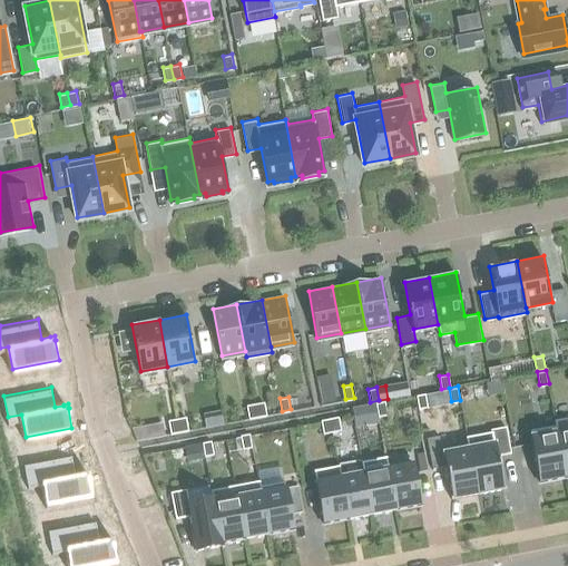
[(264,400),(256,402),(258,416),(267,413),(264,400)]
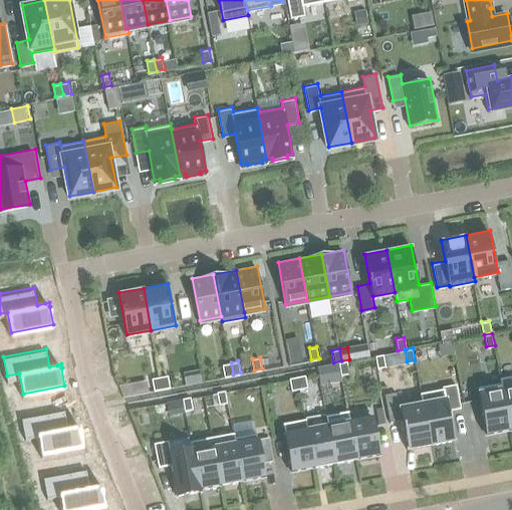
[(349,372),(347,360),(339,361),(341,374),(349,372)]
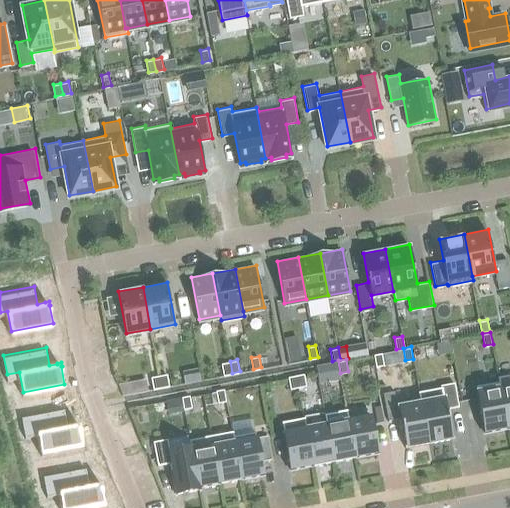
[(230,361),(222,362),(224,374),(232,373),(230,361)]
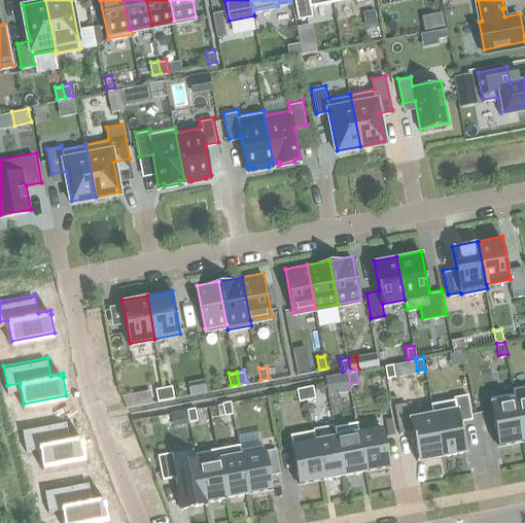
[(337,374),(340,390),(351,388),(348,372),(337,374)]
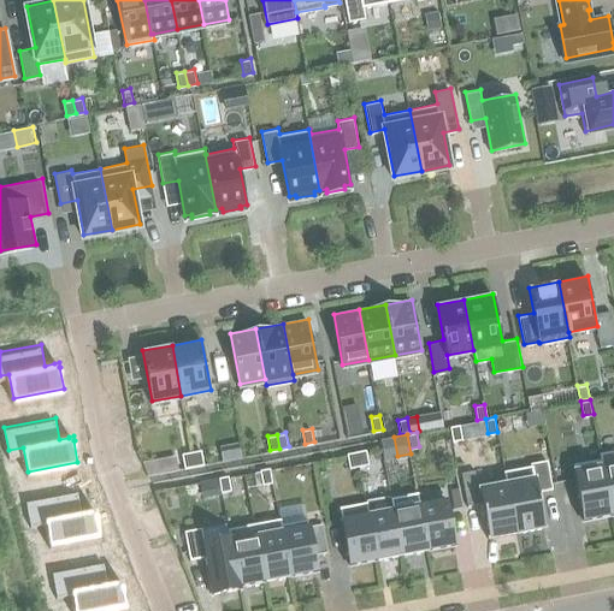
[(613,448),(601,451),(613,512),(613,448)]
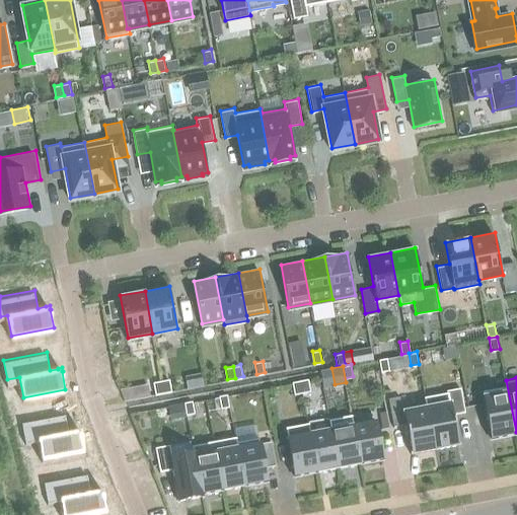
[(169,378),(161,379),(163,391),(171,390),(169,378)]
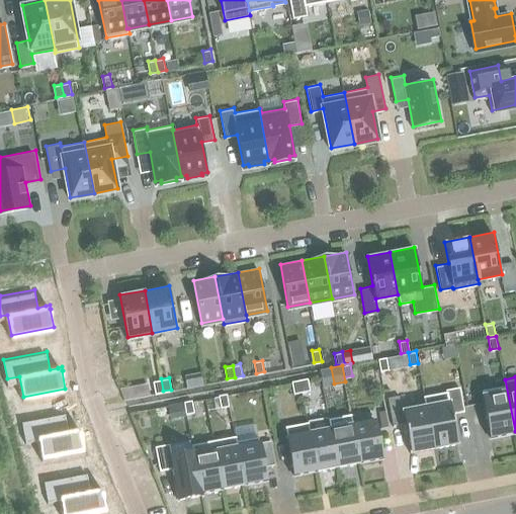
[(311,390),(308,377),(299,378),(303,391),(311,390)]
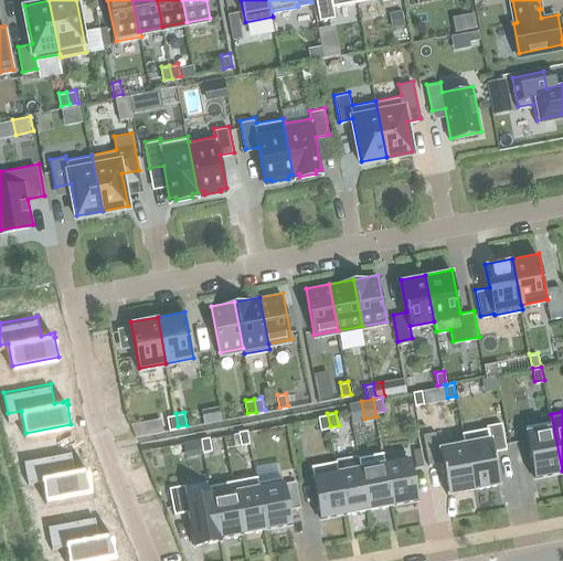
[(176,413),(167,415),(170,429),(178,426),(176,413)]
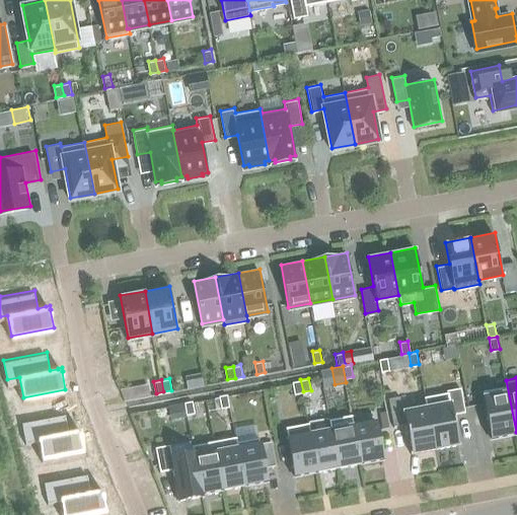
[(303,391),(300,379),(292,381),(295,393),(303,391)]
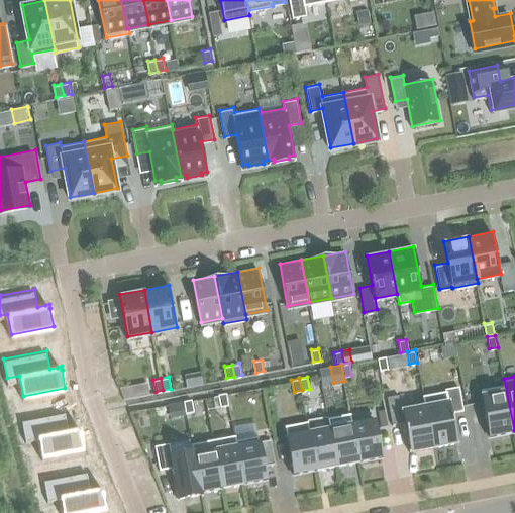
[(514,430),(504,379),(503,379),(504,384),(481,388),(490,435),(514,430)]
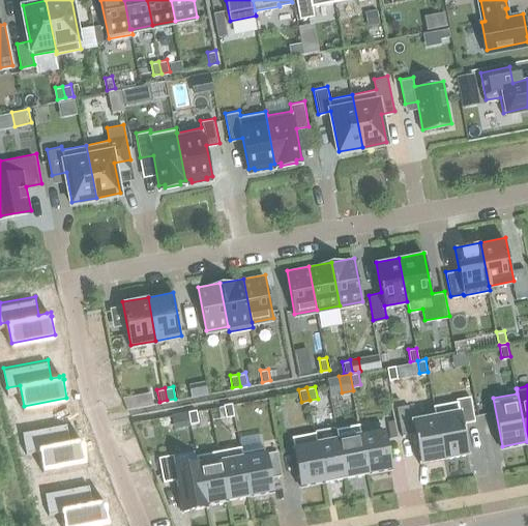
[(457,400),(434,404),(444,457),(469,453),(463,421),(475,419),(471,395),(457,398),(457,400)]
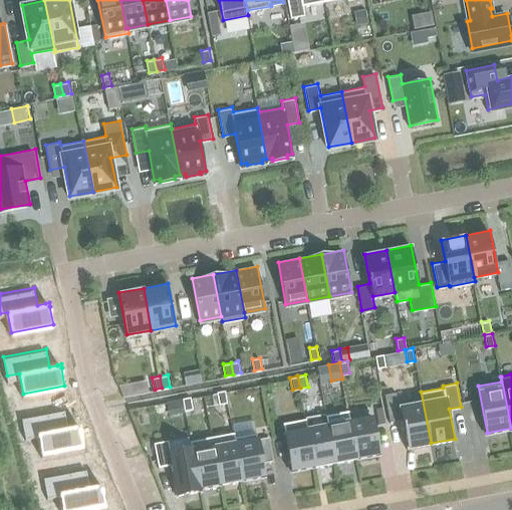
[(219,403),(227,402),(225,390),(217,391),(219,403)]
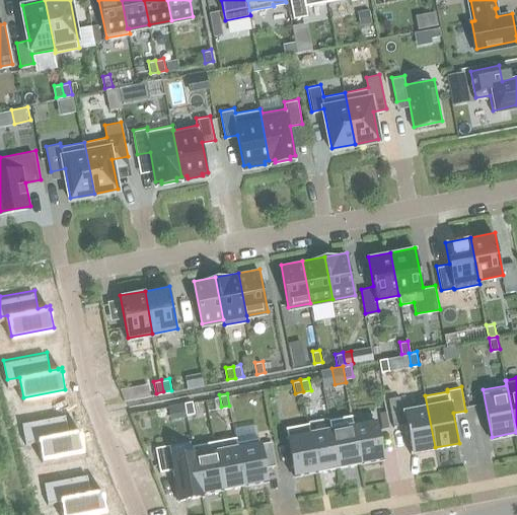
[(403,410),(400,394),(388,396),(393,425),(405,422),(412,452),(435,447),(425,395),(426,406),(403,410)]
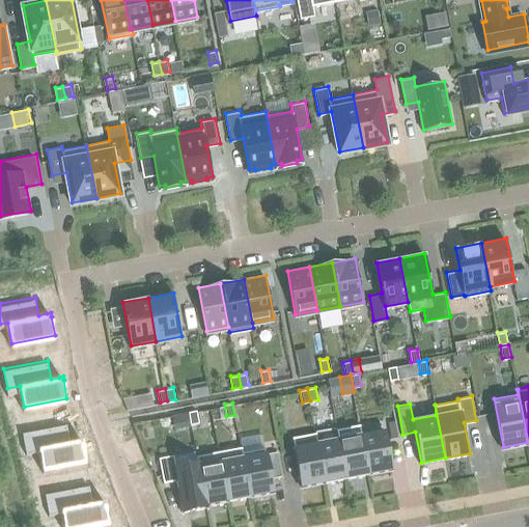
[(191,423),(199,421),(197,409),(189,411),(191,423)]
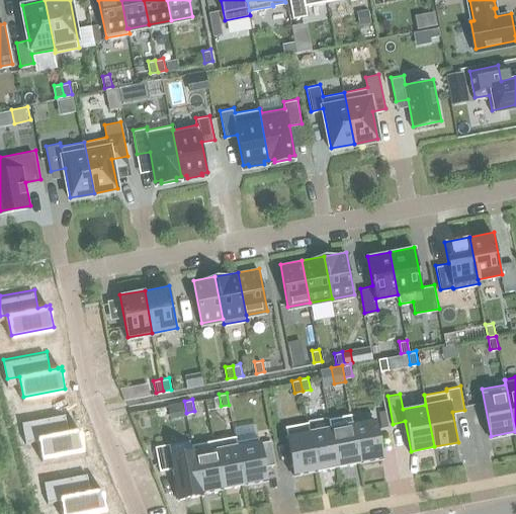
[(38,438),(41,458),(84,450),(80,432),(81,432),(80,427),(76,428),(76,429),(69,431),(65,412),(21,420),(25,440),(38,438)]
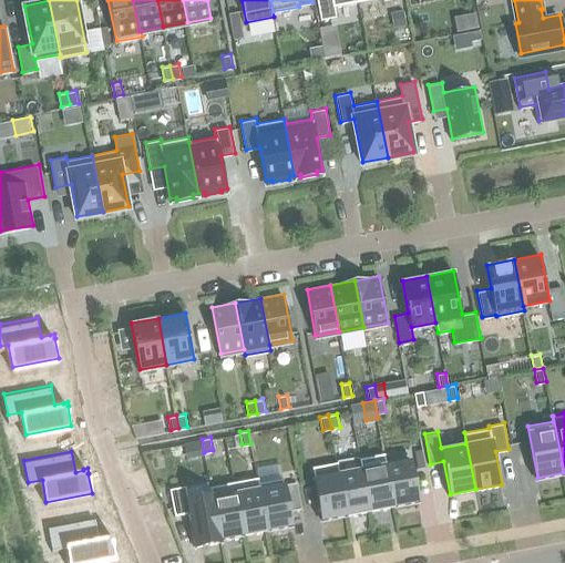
[(384,452),(360,457),(370,509),(394,504),(386,463),(387,462),(384,452)]
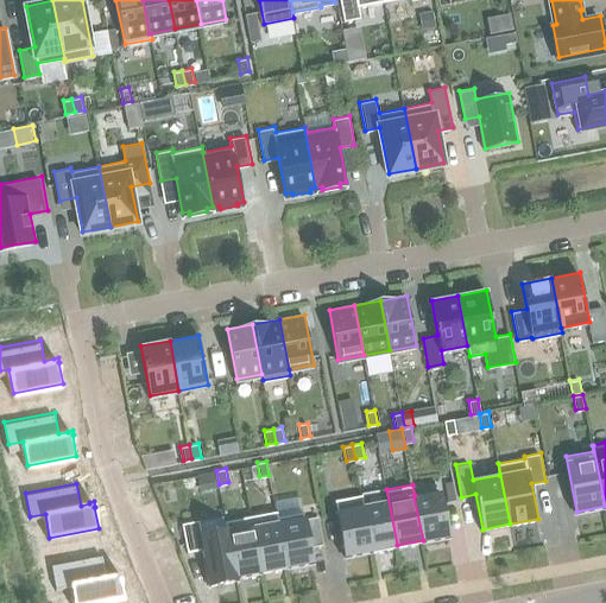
[(372,550),(397,545),(386,489),(361,494),(372,550)]
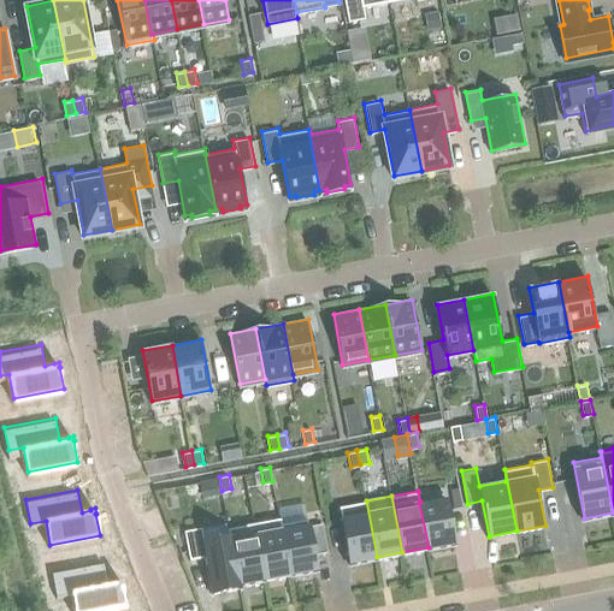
[(420,502),(419,503),(429,547),(455,543),(446,497),(420,502)]
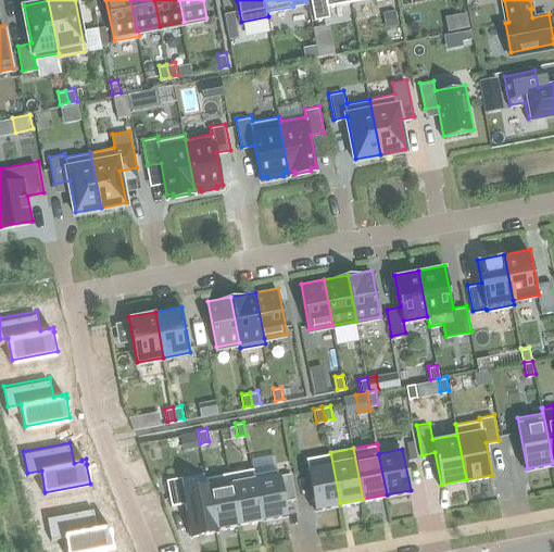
[(330,452),(306,456),(316,509),(340,503),(330,452)]
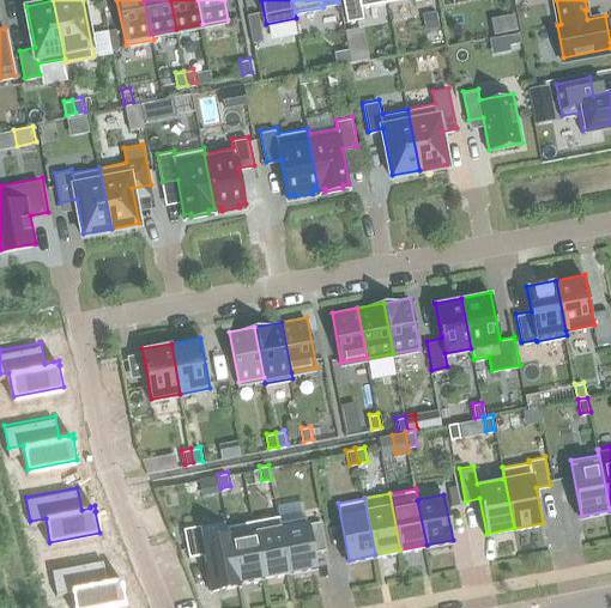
[(279,515),(253,520),(264,576),(290,571),(279,521),(280,521),(280,520),(279,515)]
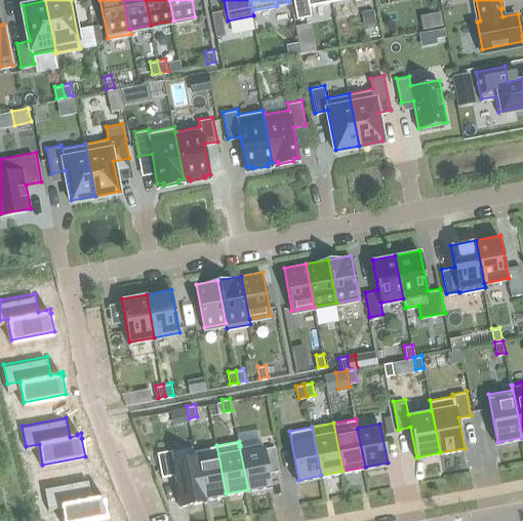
[(271,485),(262,441),(240,445),(240,446),(239,446),(248,489),(271,485)]
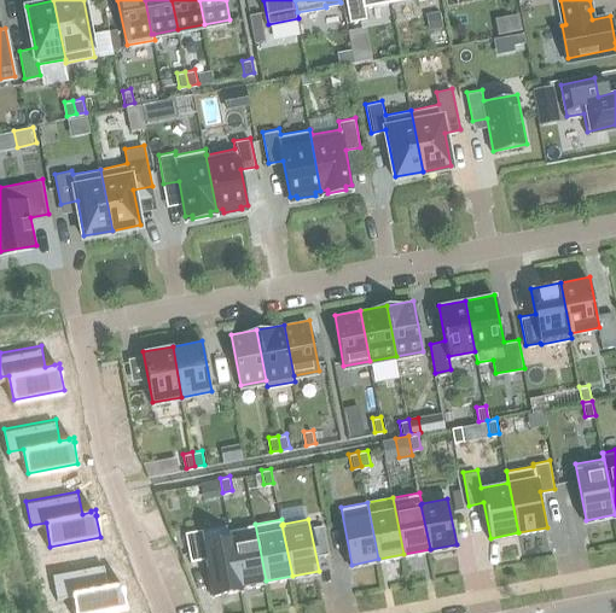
[(255,524),(230,529),(242,589),(242,588),(242,585),(266,581),(255,524)]
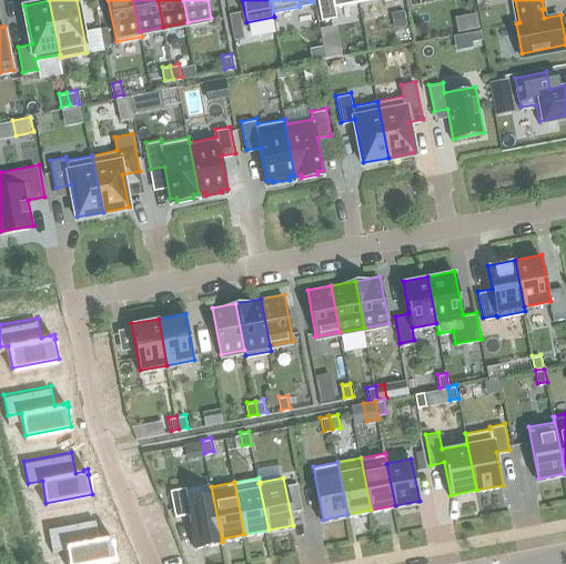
[(222,542),(211,486),(210,486),(212,494),(189,499),(187,485),(170,489),(175,515),(190,513),(195,546),(222,542)]
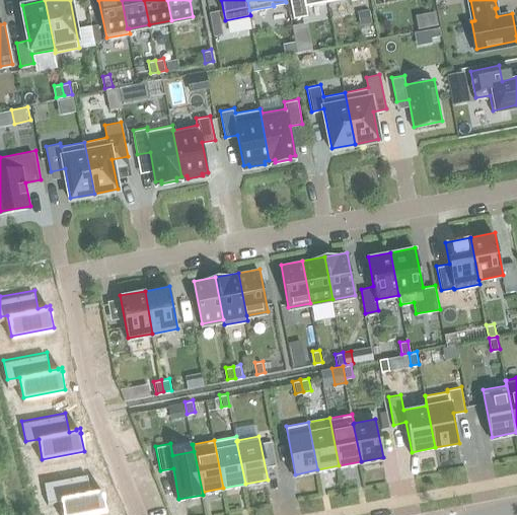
[(61,500),(63,514),(89,514),(106,512),(103,494),(104,494),(103,489),(98,490),(99,491),(91,493),(87,473),(45,482),(48,502),(61,500)]
